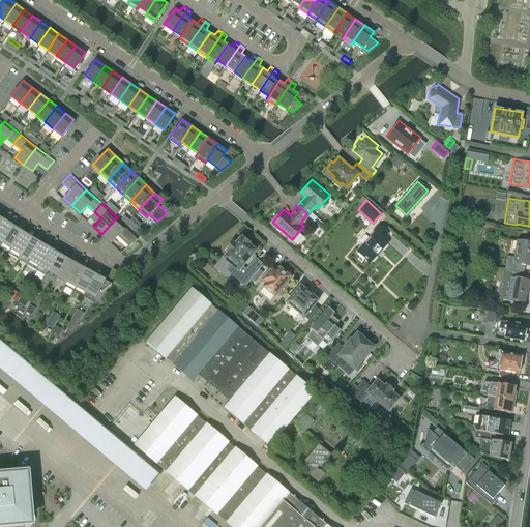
[(117,217),(101,234),(110,241),(117,234),(128,244),(138,237),(137,236),(117,217)]
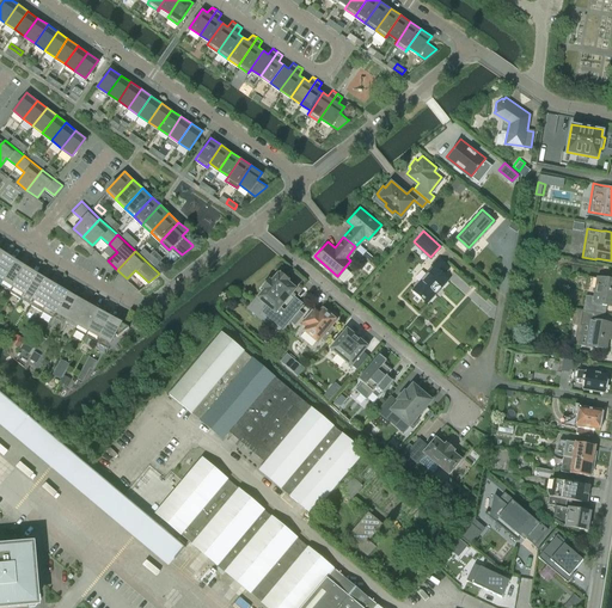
[(5,252),(0,258),(0,276),(2,278),(14,258),(5,252)]
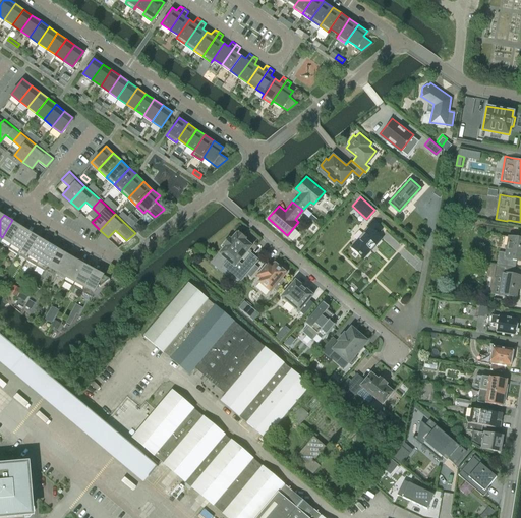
[(127,215),(124,218),(131,225),(134,221),(127,215)]
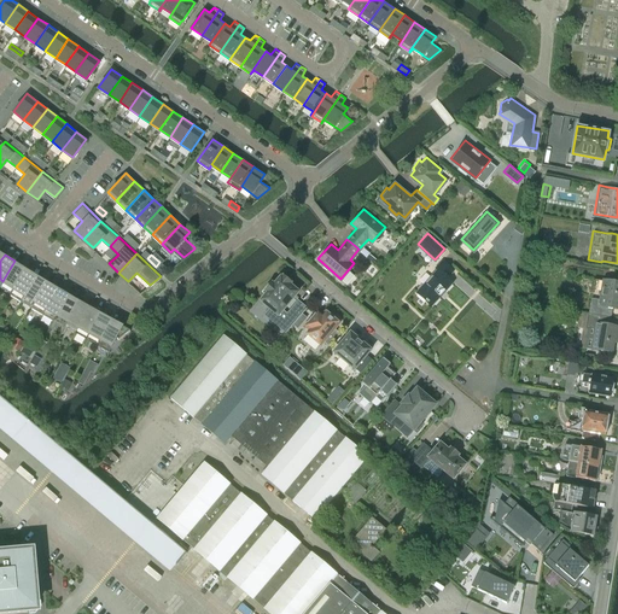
[(447,275),(453,269),(442,259),(436,265),(438,268),(417,290),(430,303),(452,280),(447,275)]
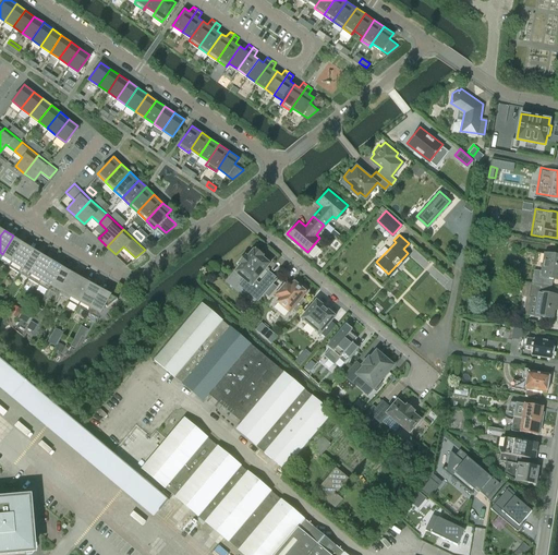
[(13,236),(2,254),(12,260),(23,242),(13,236)]
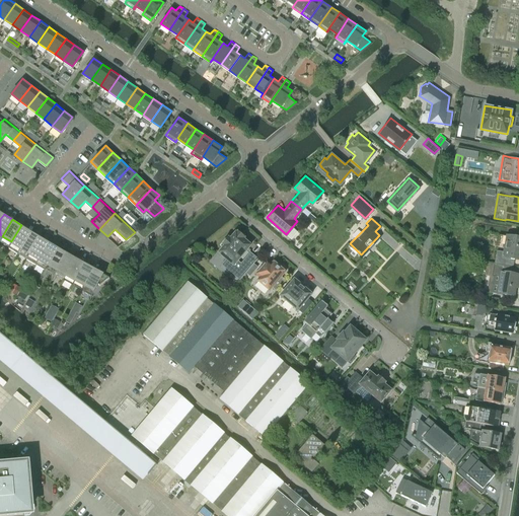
[(21,225),(11,241),(8,246),(17,251),(30,230),(21,225)]
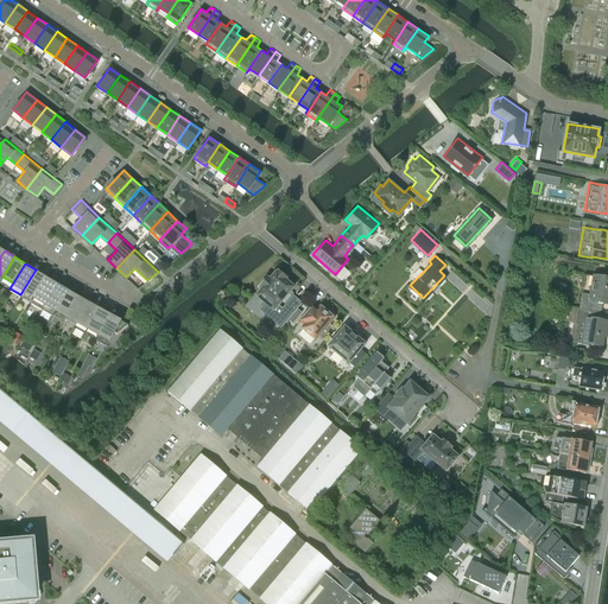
[(36,269),(20,294),(31,300),(46,277),(36,269)]
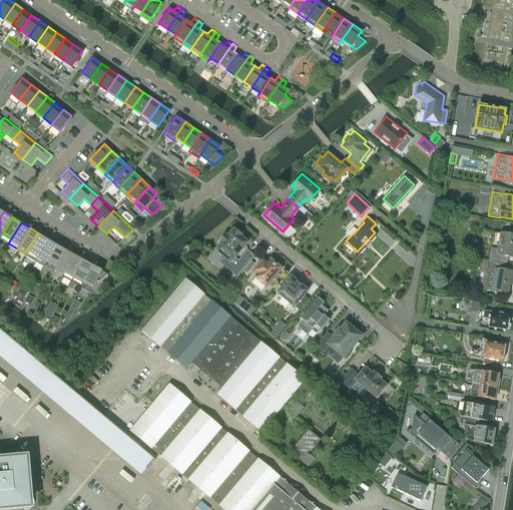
[(221,241),(216,247),(223,255),(219,260),(237,275),(254,255),(247,248),(237,260),(234,257),(247,240),(240,234),(241,233),(234,227),(233,229),(232,228),(227,234),(225,233),(219,239),(221,241)]
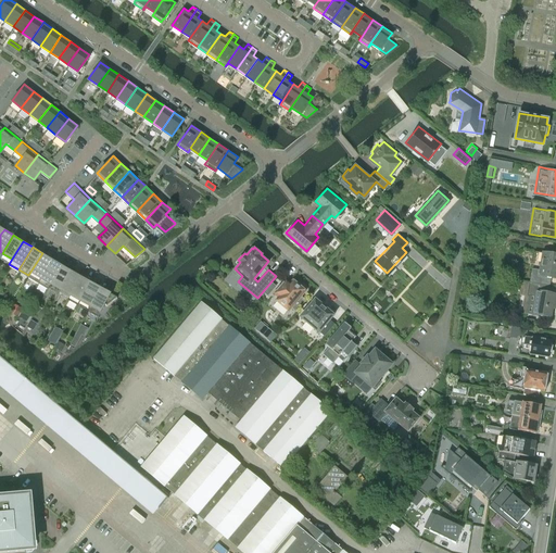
[(530,279),(545,283),(546,275),(555,276),(555,252),(544,251),(541,267),(533,266),(530,279)]
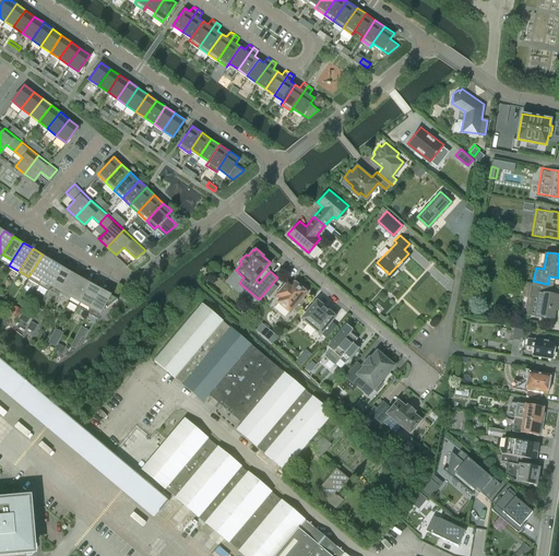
[(43,255),(28,276),(38,282),(51,260),(43,255)]
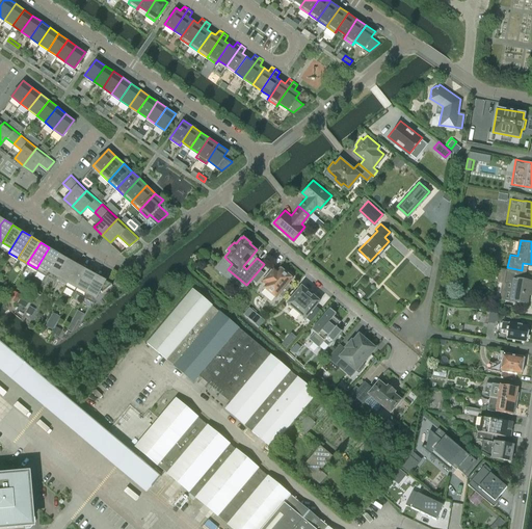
[(49,247),(36,268),(46,273),(58,253),(49,247)]
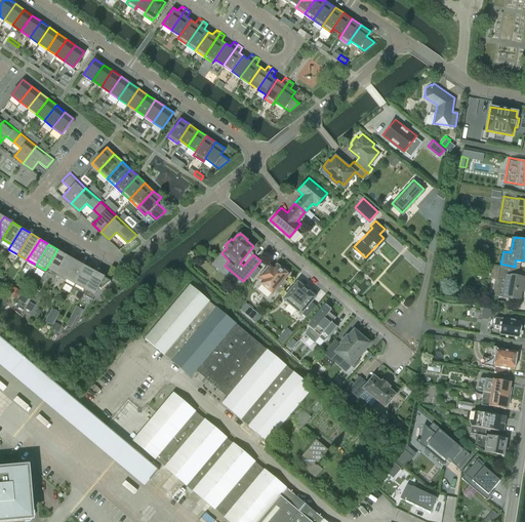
[(57,249),(45,270),(54,275),(56,272),(67,254),(57,249)]
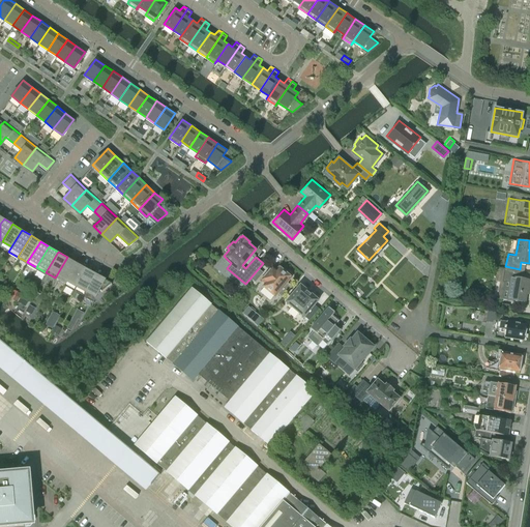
[(67,257),(57,274),(66,280),(77,262),(67,257)]
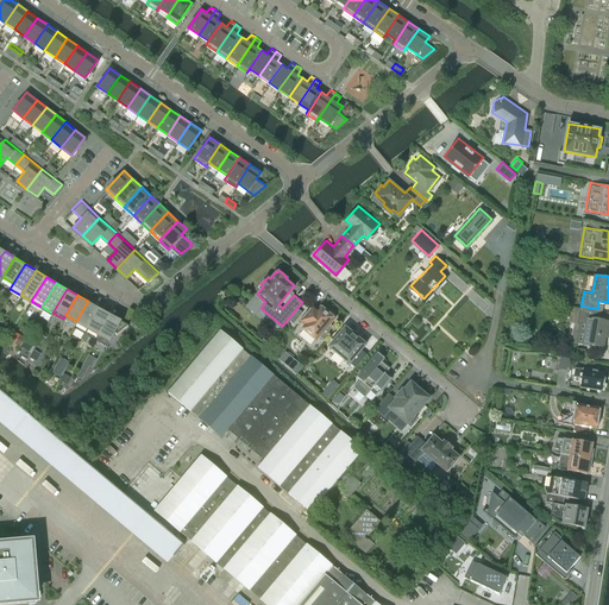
[(88,301),(76,321),(87,327),(99,307),(88,301)]
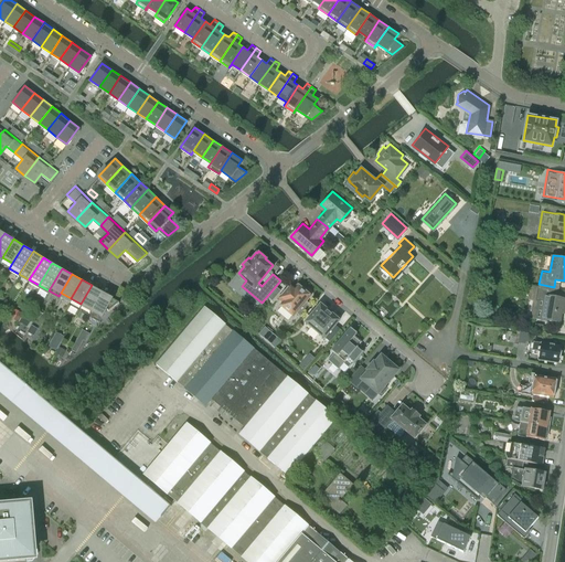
[(307,287),(304,288),(297,283),(295,286),(290,283),(278,296),(283,299),(280,303),(292,314),(296,310),(300,315),(310,303),(306,298),(310,294),(309,293),(309,289),(307,287)]
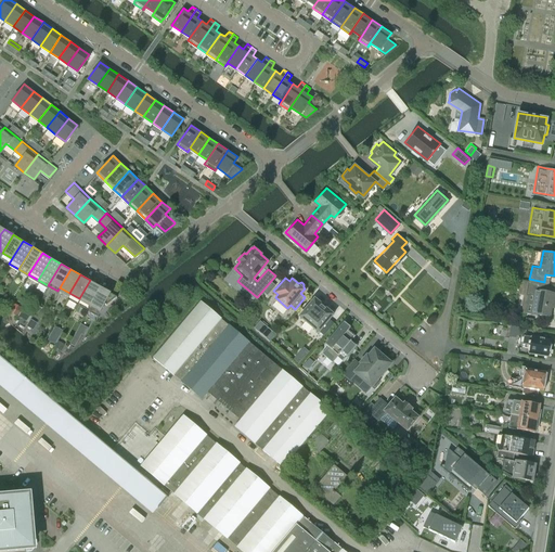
[(544,282),(529,279),(527,293),(534,294),(531,310),(550,313),(552,299),(553,299),(554,292),(543,290),(544,282)]
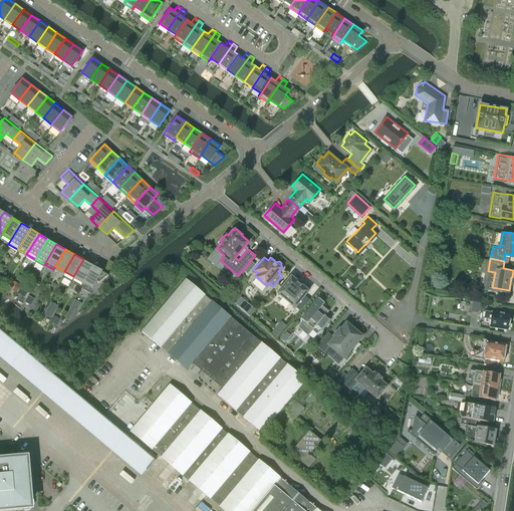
[(83,259),(73,276),(72,280),(81,285),(92,264),(83,259)]
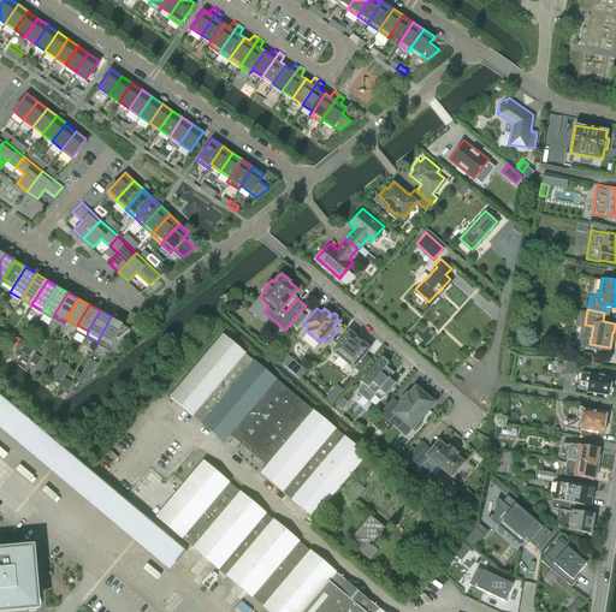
[(111,316),(98,342),(108,346),(110,343),(111,343),(116,334),(118,337),(130,327),(129,327),(111,316)]
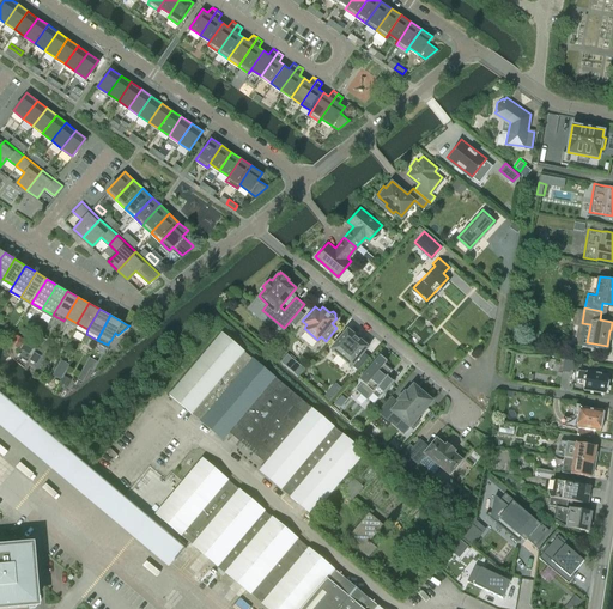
[(133,316),(129,321),(139,327),(143,322),(133,316)]
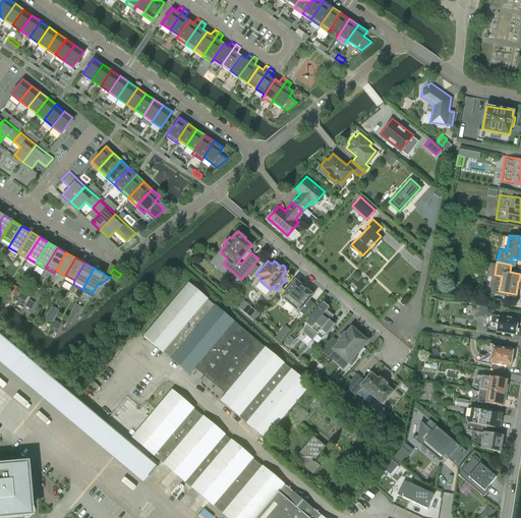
[(312,293),(311,293),(295,279),(295,278),(294,279),(281,294),(281,295),(282,295),(297,309),(298,310),(299,309),(298,309),(299,308),(303,313),(313,301),(308,297),(311,294),(312,294),(312,293)]
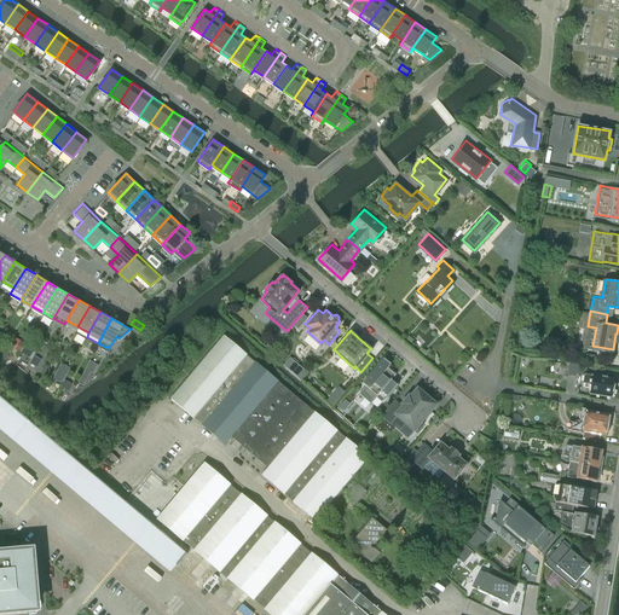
[(12,337),(11,340),(11,341),(11,342),(12,343),(12,344),(13,346),(13,347),(15,347),(16,347),(16,348),(17,348),(18,349),(19,349),(21,349),(21,348),(22,348),(22,347),(23,346),(23,344),(24,344),(24,343),(24,342),(24,341),(23,340),(22,338),(21,337),(19,337),(18,336),(17,336),(16,335),(15,335),(13,336),(12,337)]
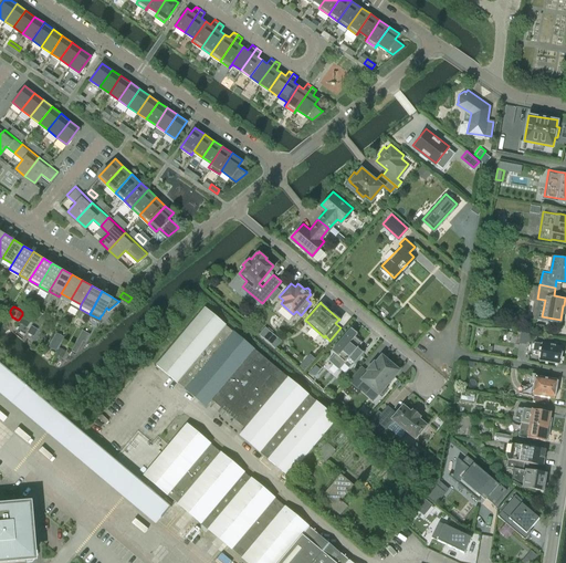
[(205,406),(211,398),(253,348),(253,347),(232,331),(224,324),(205,306),(155,365),(158,367),(174,379),(174,381),(176,382),(184,388),(184,389),(187,392),(187,391),(202,404),(201,404),(203,406),(205,406)]
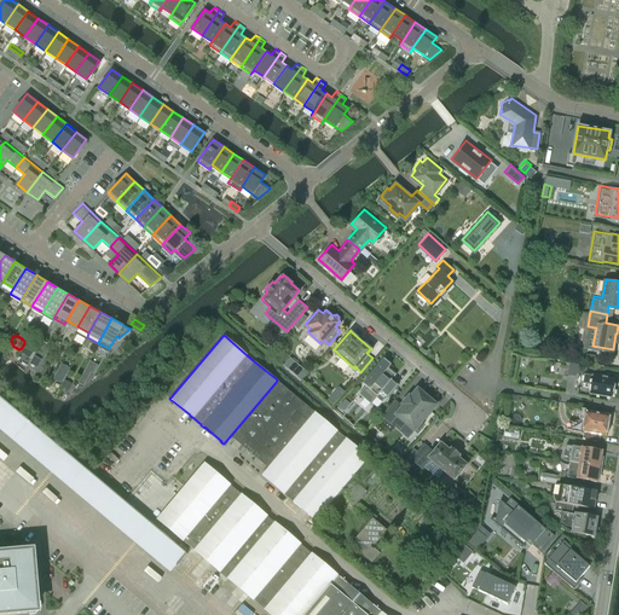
[(34,353),(29,360),(36,365),(41,357),(34,353)]
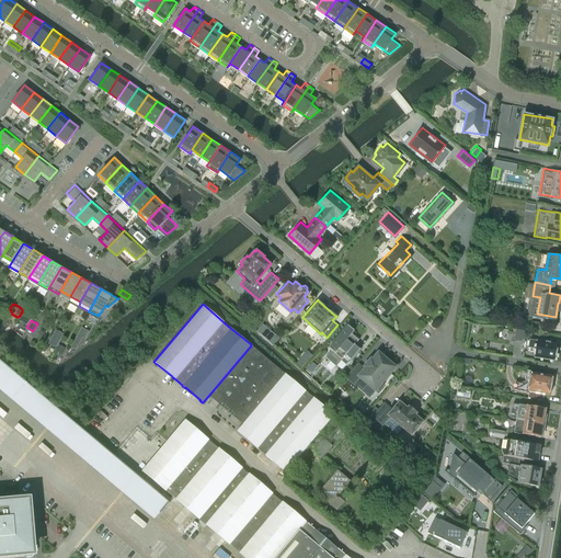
[(351,359),(361,348),(359,346),(359,348),(354,343),(358,338),(352,331),(354,329),(347,323),(328,346),(331,349),(324,355),(335,365),(345,354),(350,359),(351,359)]
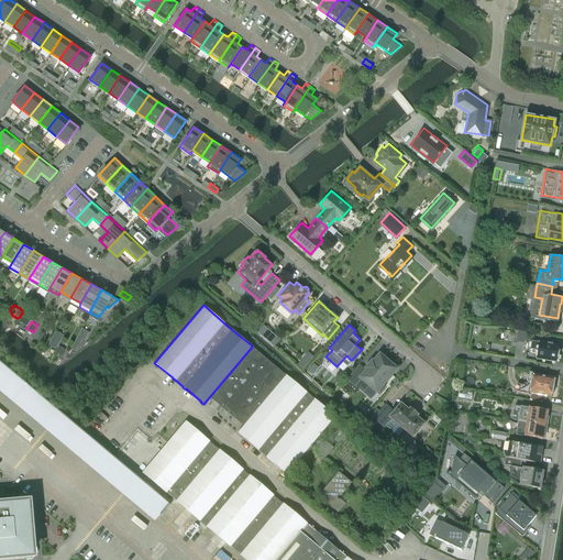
[(72,346),(72,347),(73,348),(74,348),(75,349),(76,349),(76,348),(77,347),(77,346),(78,344),(79,343),(79,342),(80,341),(80,340),(81,339),(83,338),(84,338),(85,338),(86,338),(86,337),(86,336),(87,336),(87,335),(89,331),(89,330),(88,329),(86,328),(85,328),(85,327),(83,326),(81,326),(81,327),(81,328),(80,328),(79,330),(79,331),(78,333),(78,335),(77,335),(77,336),(76,338),(75,338),(75,339),(74,340),(74,341),(73,342),(73,343),(72,346)]
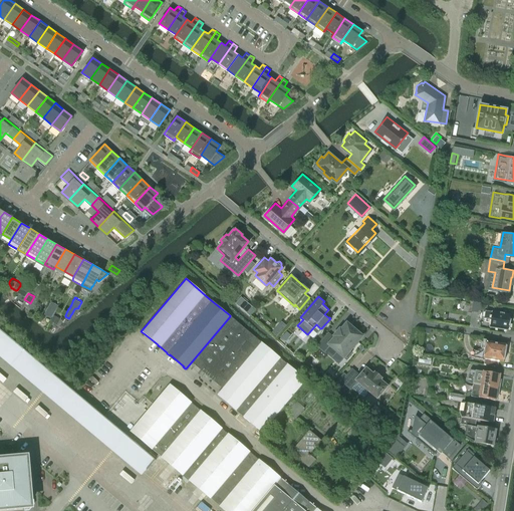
[(50,316),(58,303),(51,299),(44,313),(50,316)]
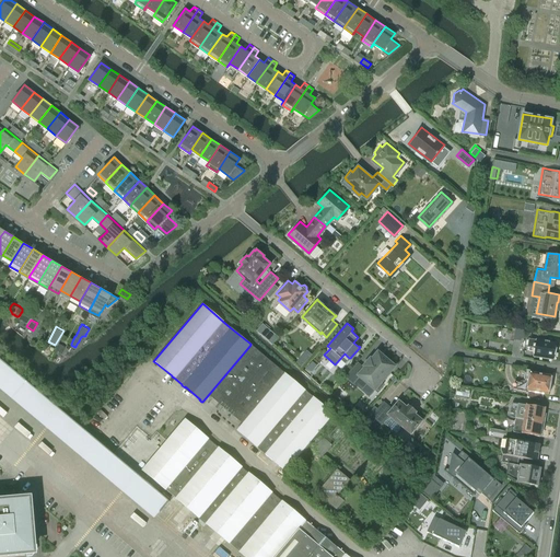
[(514,333),(513,334),(513,336),(514,336),(516,337),(518,337),(520,337),(520,336),(521,335),(522,335),(524,335),(525,335),(526,335),(526,334),(526,329),(526,328),(523,327),(521,327),(520,327),(516,326),(515,326),(515,327),(514,329),(514,333)]
